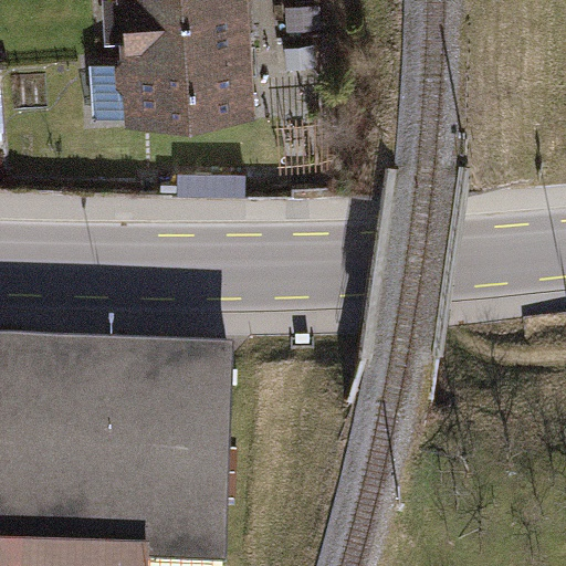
[(242,0),(104,0),(107,49),(244,42),(242,0)]
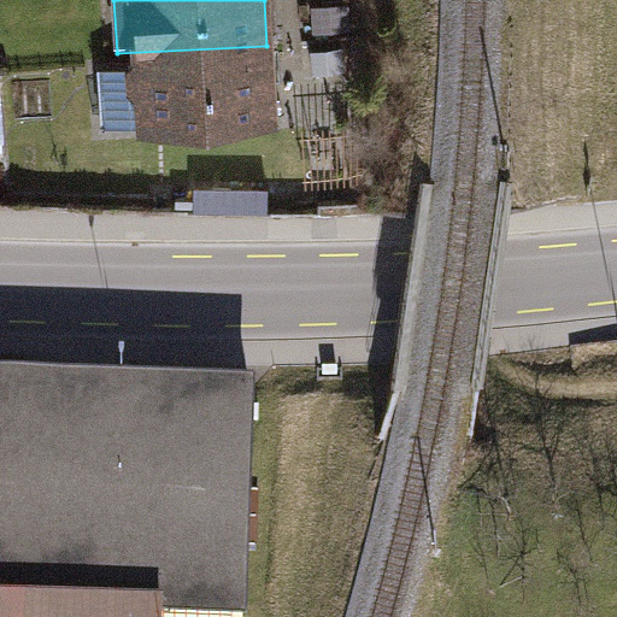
[(350,10),(307,11),(309,37),(351,35),(350,10)]
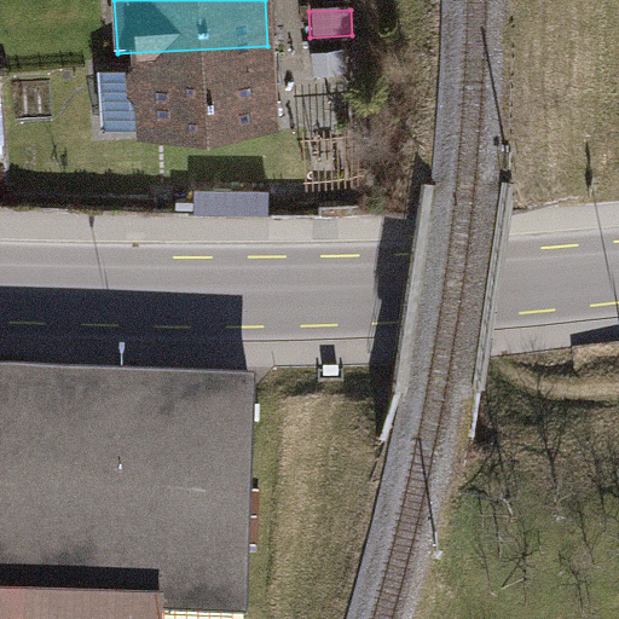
[(267,46),(117,53),(102,55),(105,127),(271,120),(267,46)]
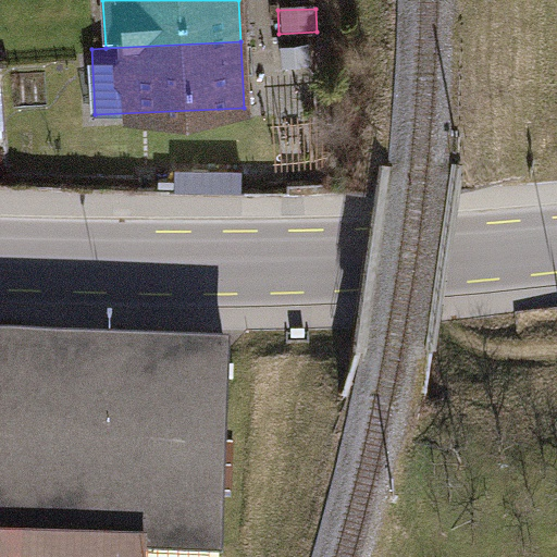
[(225,171),(157,171),(157,188),(225,188),(225,171)]
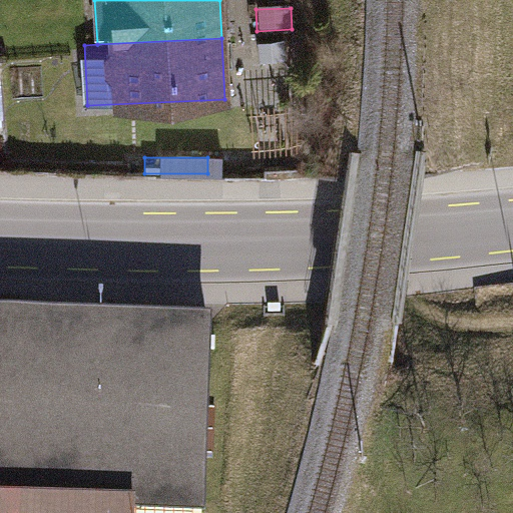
[(204,512),(212,330),(0,320),(0,512),(204,512)]
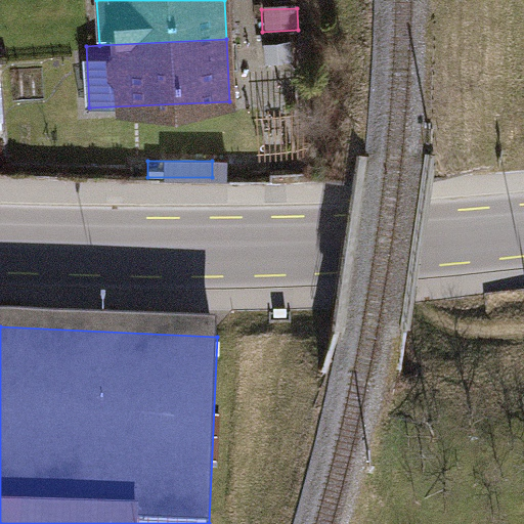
All buildings are outlined.
